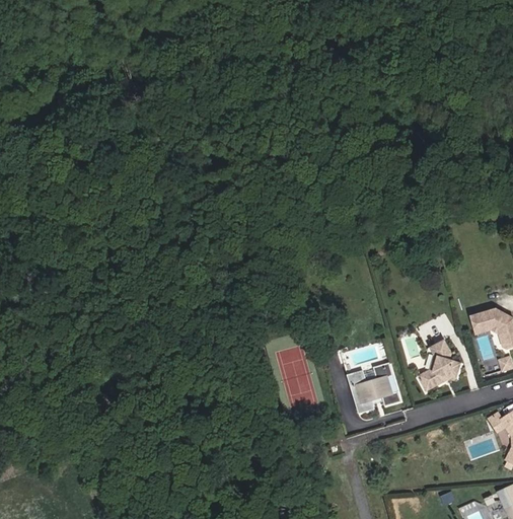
[(494,308),(469,315),(474,332),(489,328),(497,334),(501,346),(503,348),(512,346),(512,317),(494,308)]
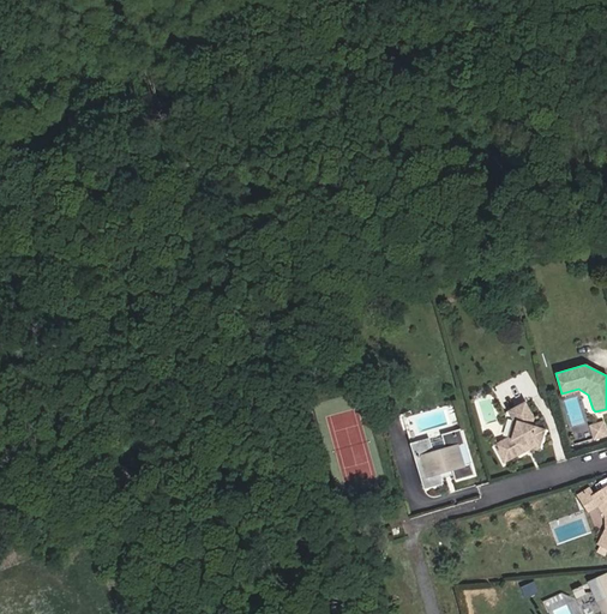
[(536,421),(527,404),(509,414),(514,422),(509,439),(494,447),(505,465),(534,450),(540,451),(547,432),(534,428),(536,421)]
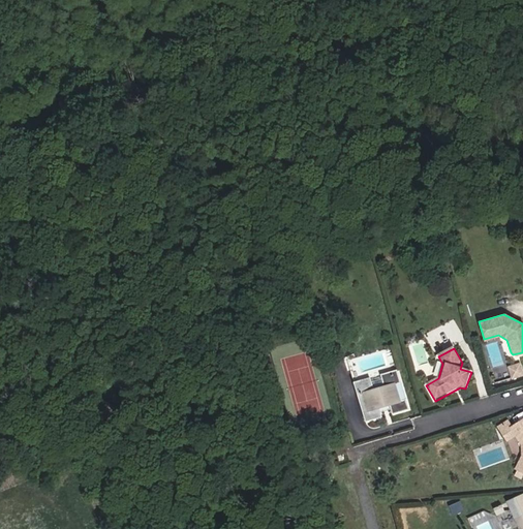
[(518,364),(506,368),(509,375),(520,371),(518,364)]
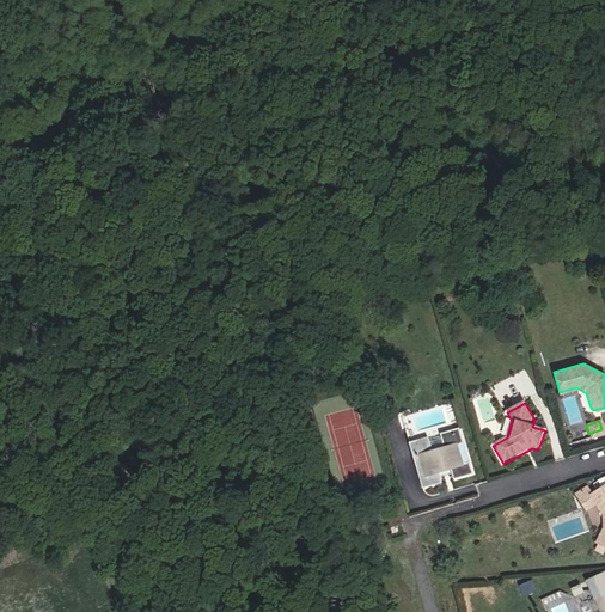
[(428,438),(409,442),(423,489),(442,484),(439,472),(451,469),(454,481),(474,476),(469,460),(462,463),(456,444),(464,441),(460,429),(439,434),(442,446),(432,450),(428,438)]
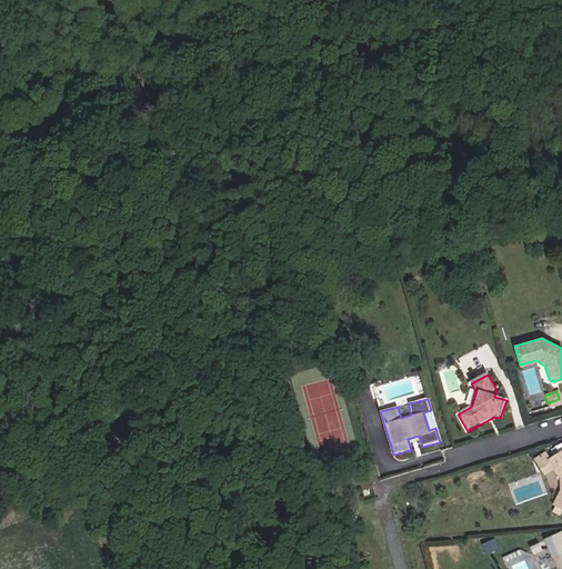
[(547,403),(548,409),(561,405),(559,399),(547,403)]
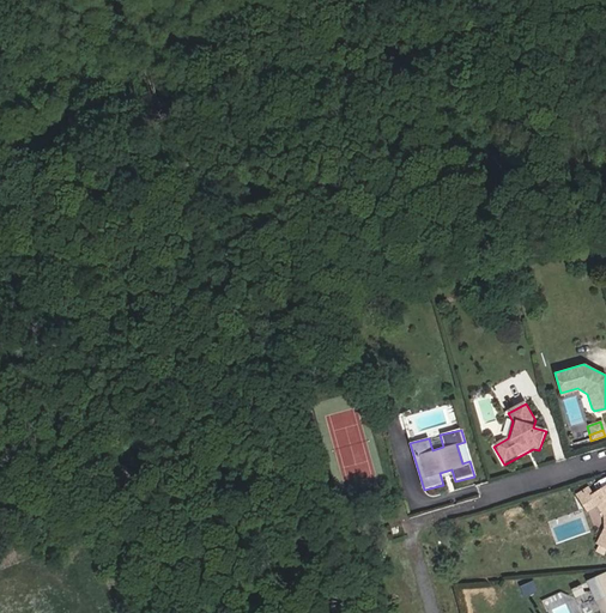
[(605,485),(591,493),(595,503),(601,513),(601,528),(593,544),(605,550),(605,485)]
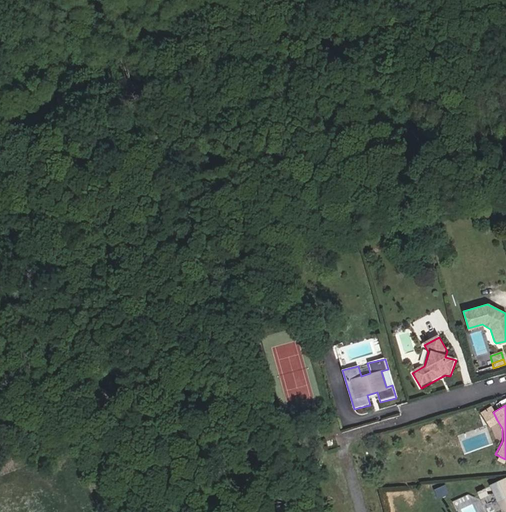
[(490,407),(481,412),(489,425),(497,420),(493,412),(490,407)]
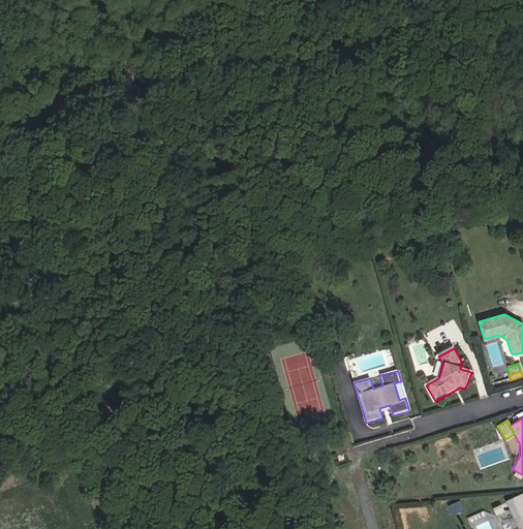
[(499,505),(492,509),(494,515),(502,510),(499,505)]
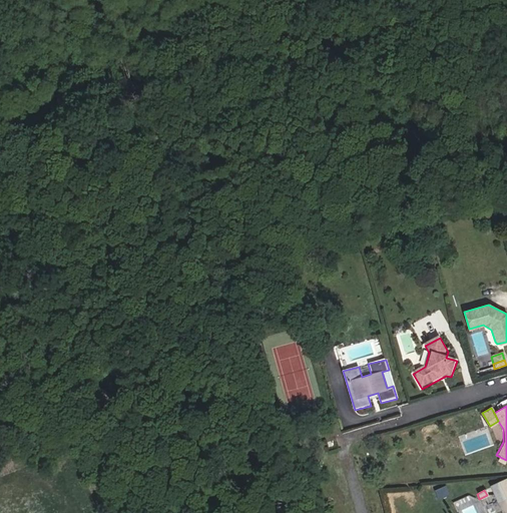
[(506,490),(495,495),(503,512),(506,512),(506,490)]
